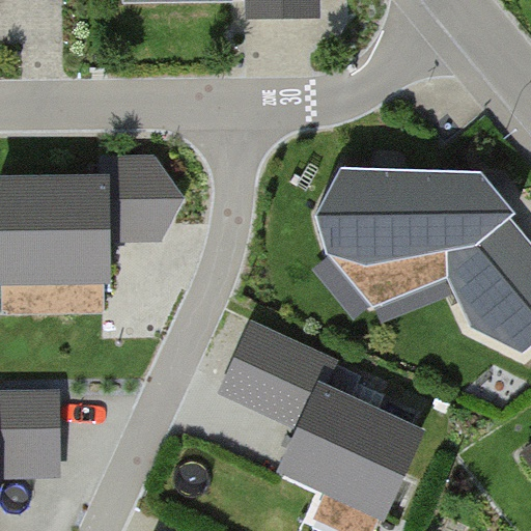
[(322,18),(322,0),(245,0),(246,19),(322,18)]
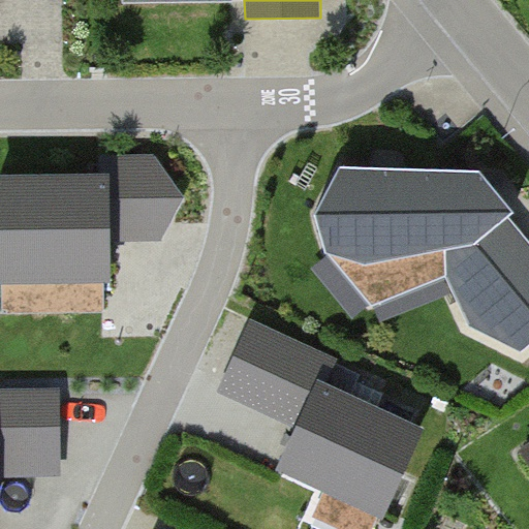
[(106,182),(0,183),(1,279),(109,278),(109,225),(170,224),(184,199),(157,164),(106,164),(106,182)]
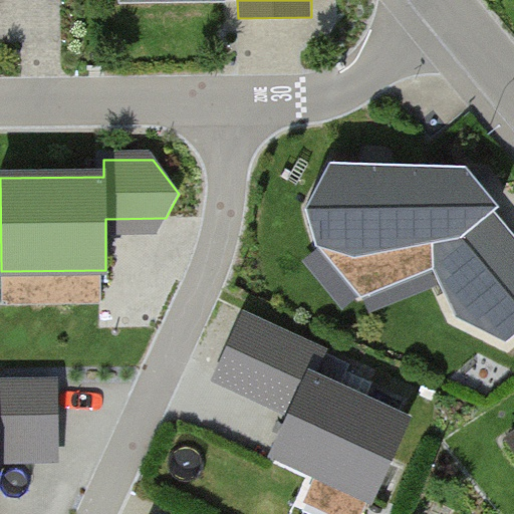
[(468,170),(333,164),(307,209),(317,245),(356,258),(434,243),(435,270),(457,317),(508,343),(513,338),(513,253),(486,220),(500,206),(468,170)]
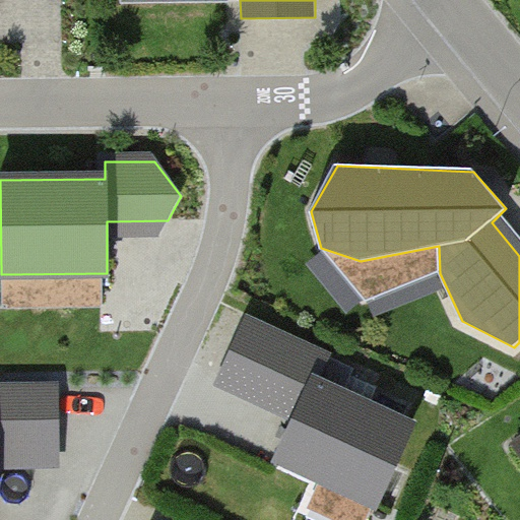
[(311,350),(249,322),(223,377),(285,404),(311,350)]
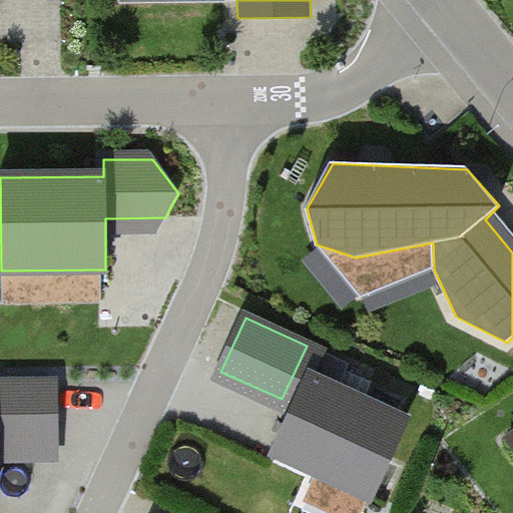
[(408,420),(311,375),(277,452),(373,496),(408,420)]
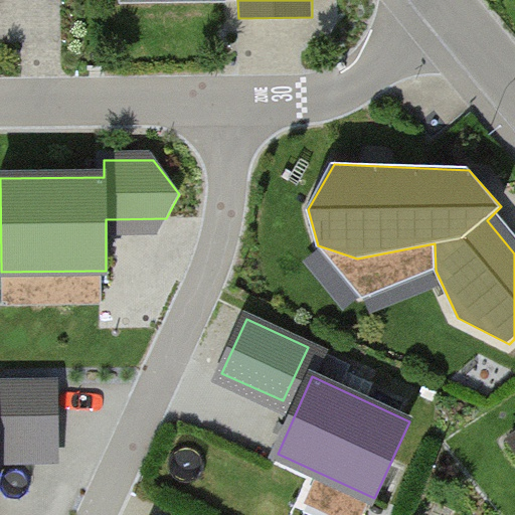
[(0,447),(57,447),(57,385),(0,385),(0,447)]
